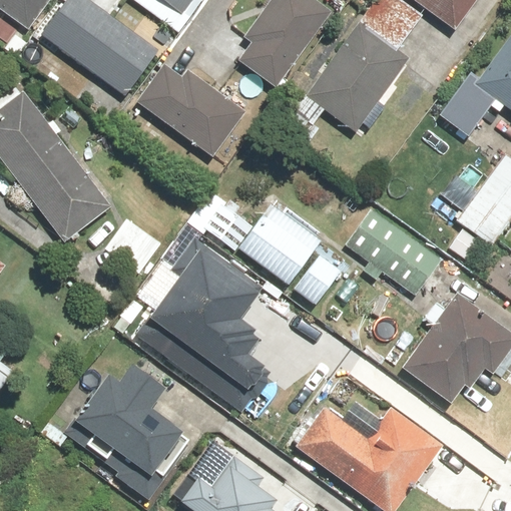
[(0,0),(0,8),(29,29),(50,0),(0,0)]
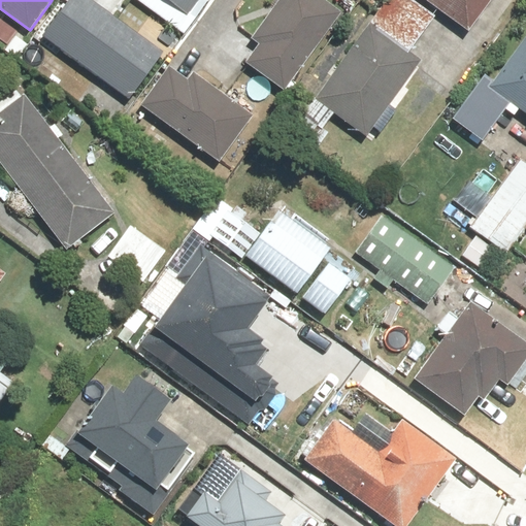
[(69,0),(43,35),(129,98),(162,53),(91,0),(69,0)]
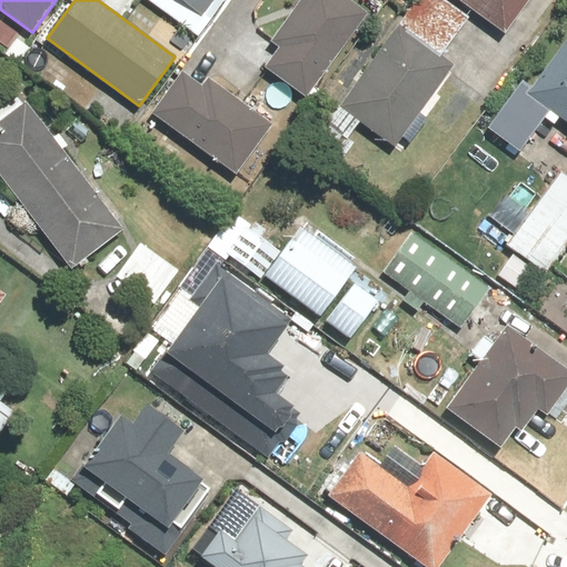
[(179,0),(187,5),(175,22),(198,39),(225,1),(222,0),(179,0)]
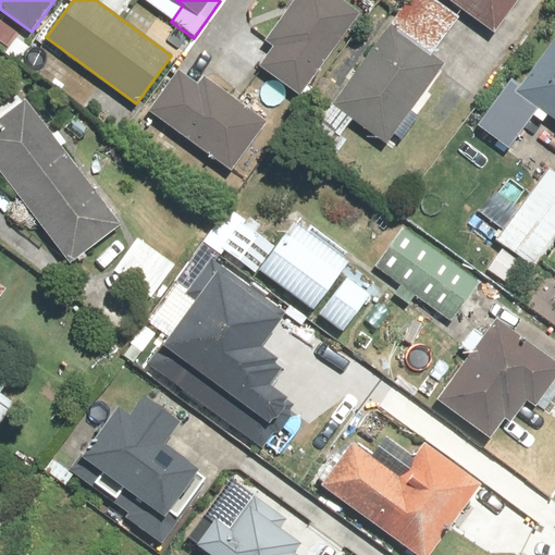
[(299,96),(358,13),(340,0),(293,0),(264,39),(274,46),(259,68),(299,96)]
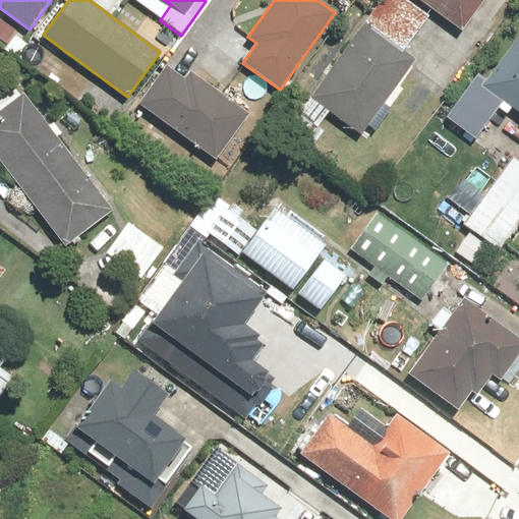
[(365,134),(418,59),(406,51),(431,15),(410,0),(381,0),(289,129),(311,146),(335,113),(365,134)]
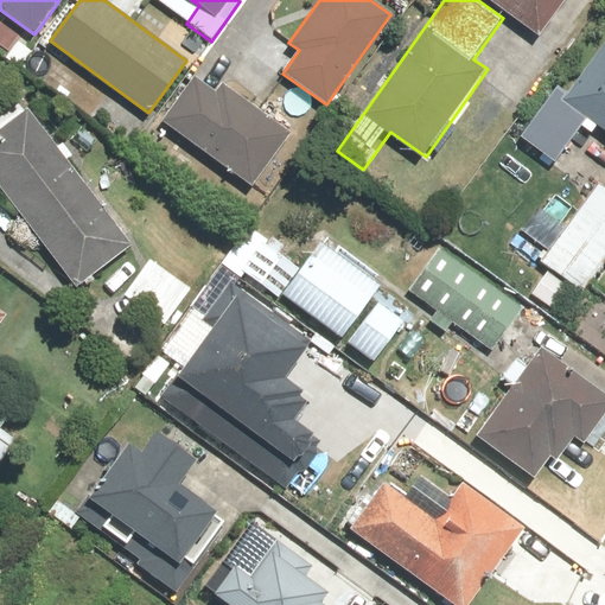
[(492,0),(537,32),(560,0),(492,0)]
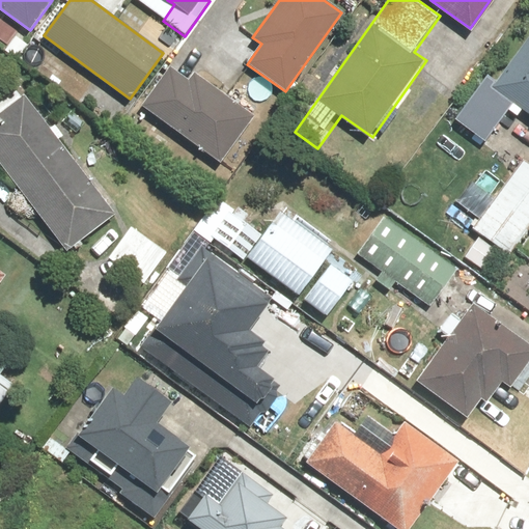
[(485,71),(452,119),(491,144),(516,109),(528,118),(528,28),(496,78),(485,71)]
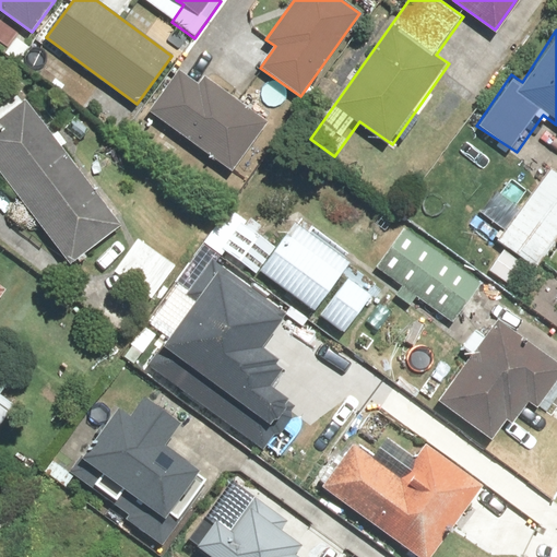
[(179,68),(149,110),(232,172),(269,121),(208,75),(201,84),(179,68)]
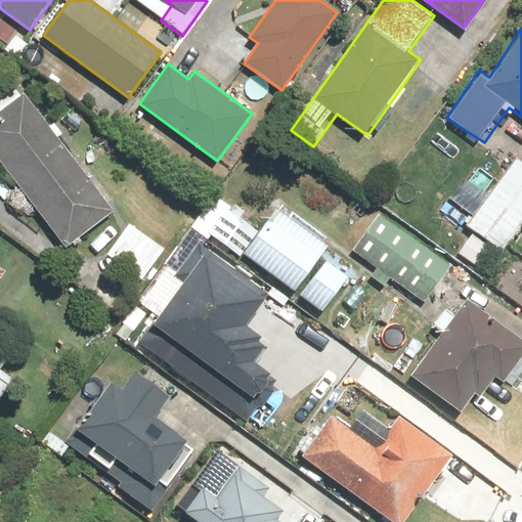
[(0,162),(64,247),(112,211),(92,185),(98,180),(82,160),(80,161),(60,136),(63,134),(54,122),(48,127),(24,94),(18,97),(5,79),(0,82),(0,162)]
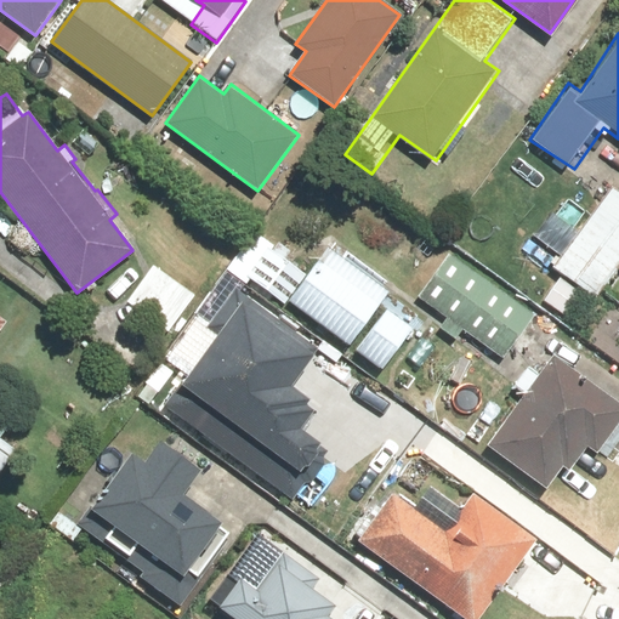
[(596,296),(618,265),(618,192),(612,187),(554,265),(596,296)]
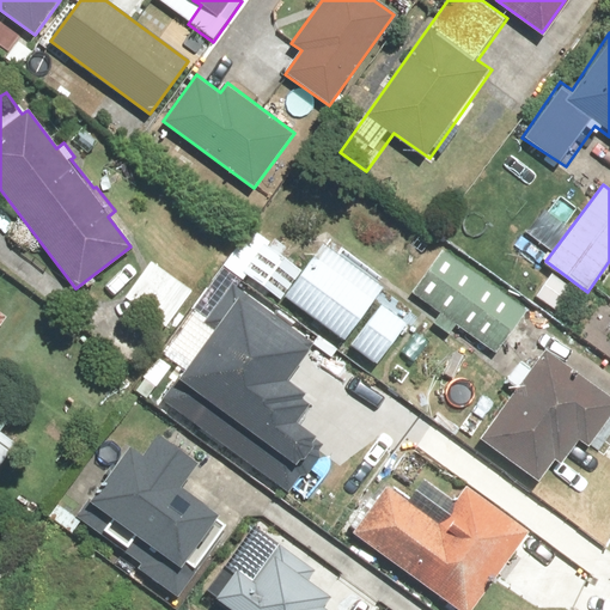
[(284,297),(303,270),(281,255),(288,244),(274,235),(267,244),(264,243),(244,273),(281,299),(284,297)]
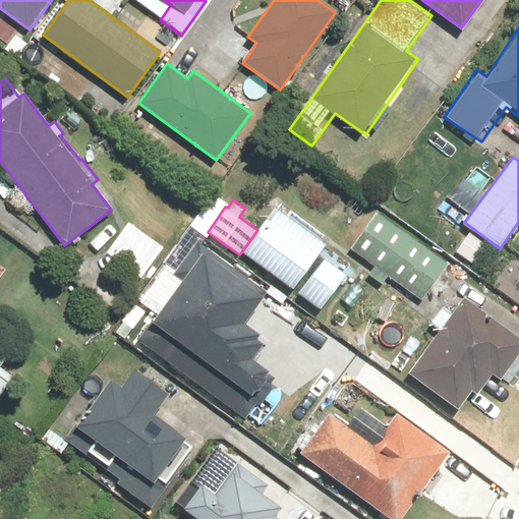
[(326,244),(274,207),(257,230),(241,252),(293,289),(326,244)]
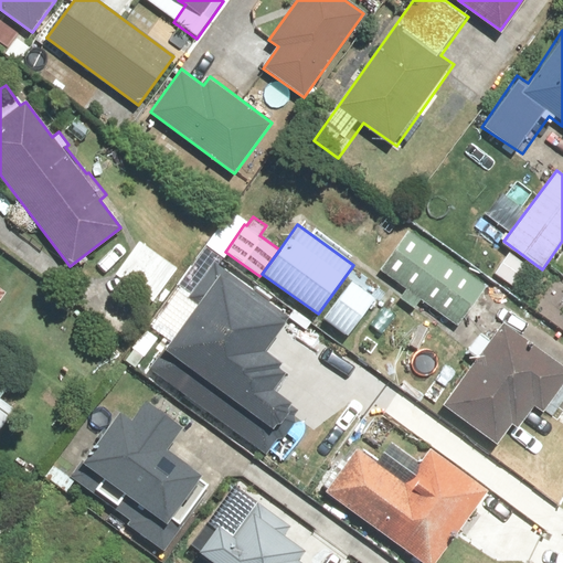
[(402,287),(397,294),(416,307),(423,297),(461,324),(489,283),(406,227),(378,271),(402,287)]
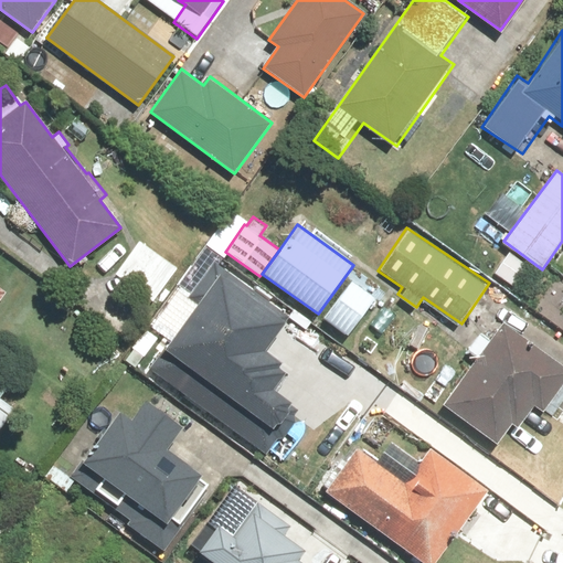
[(179,267),(140,241),(117,275),(156,301),(179,267)]
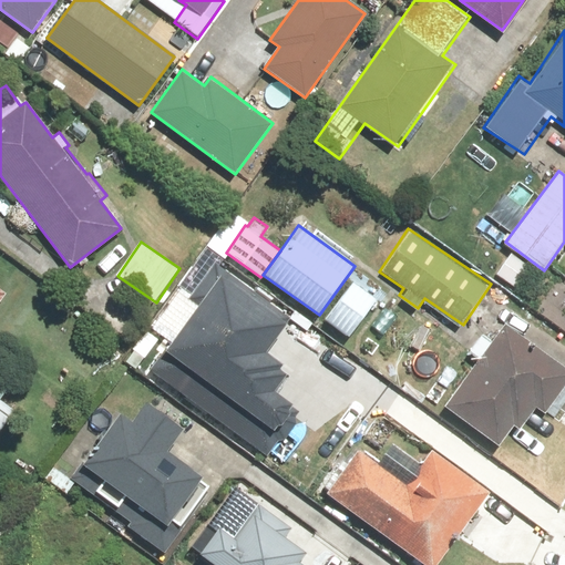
[(291,319),(216,262),(191,295),(202,302),(162,355),(278,442),(299,414),(275,396),(290,376),(264,356),(291,319)]
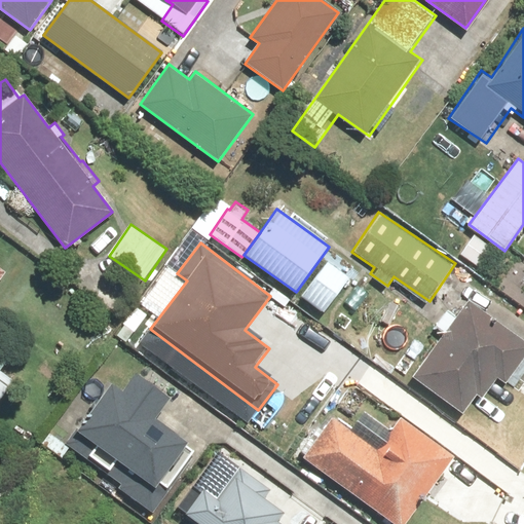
[(484,403),(501,377),(511,383),(523,364),(523,338),(468,300),(414,378),(466,414),(477,399),(484,403)]
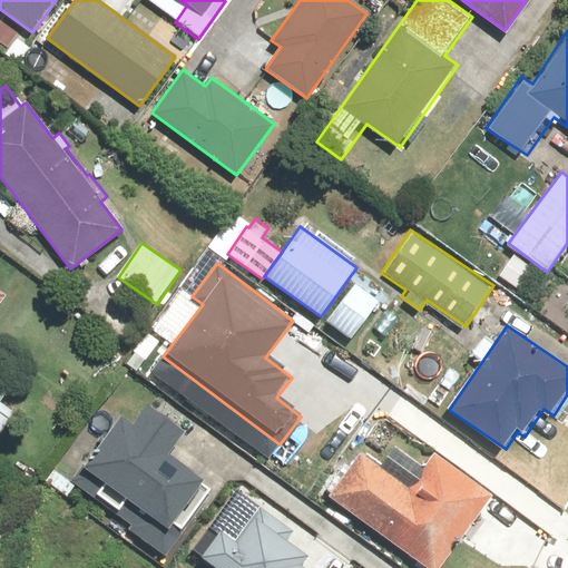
[(428,398),(470,354),(450,335),(408,378),(428,398)]
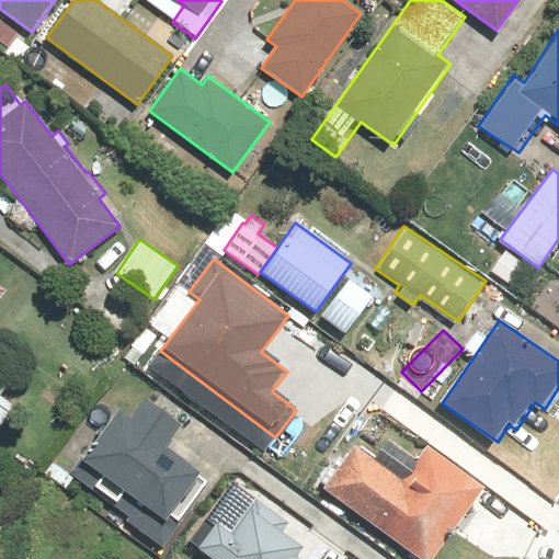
[(0,380),(0,430),(16,408),(2,397),(10,388),(0,380)]
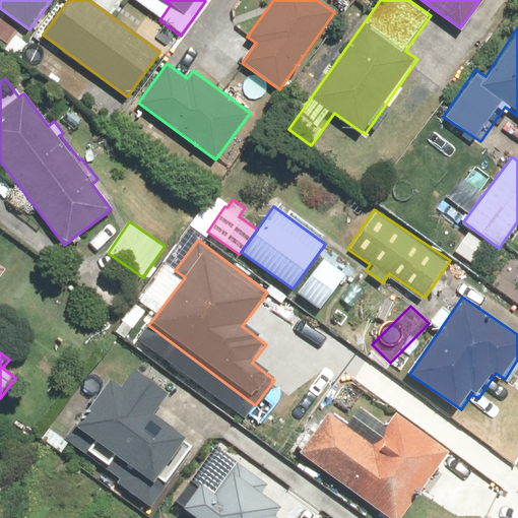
[(106,466),(115,456),(151,484),(185,442),(152,415),(169,395),(136,370),(121,389),(111,382),(75,427),(94,441),(87,451),(106,466)]
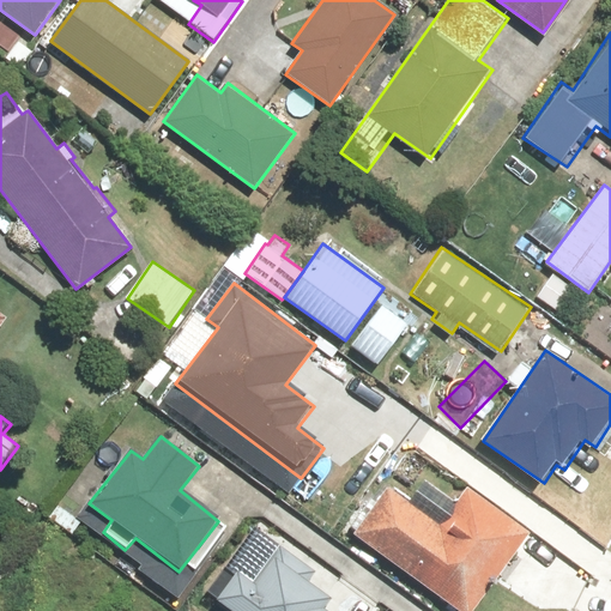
[(428,475),(410,498),(392,484),(355,534),(454,610),(477,610),(537,534),(470,484),(460,498),(428,475)]
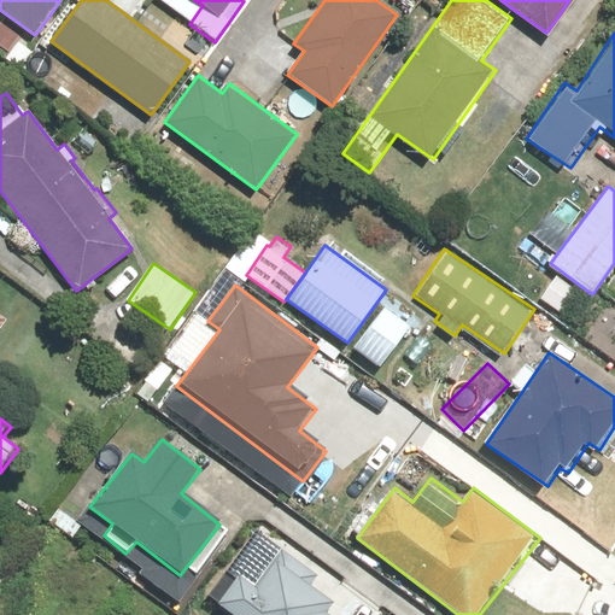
[(253,585),(240,575),(218,604),(233,614),(331,614),(327,611),(333,603),(312,589),(320,579),(280,550),(253,585)]
